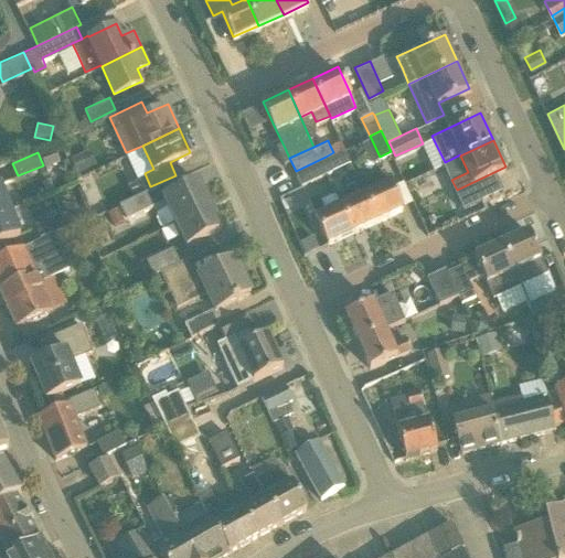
[(328,160),(326,157),(296,171),(301,183),(331,169),(328,160)]
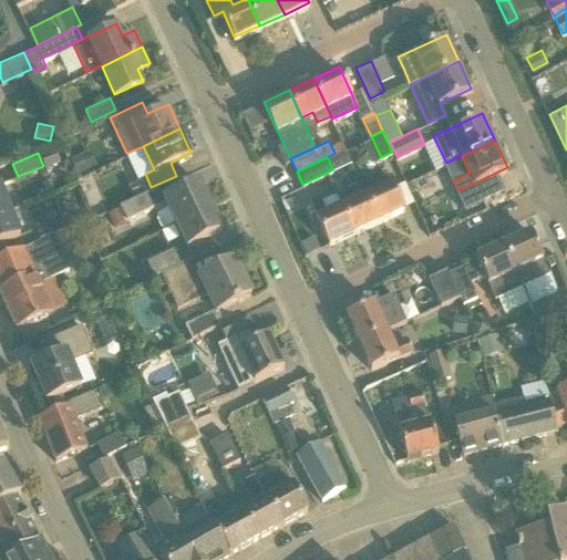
[(390,179),(385,168),(360,179),(379,219),(404,208),(391,179),(390,179)]
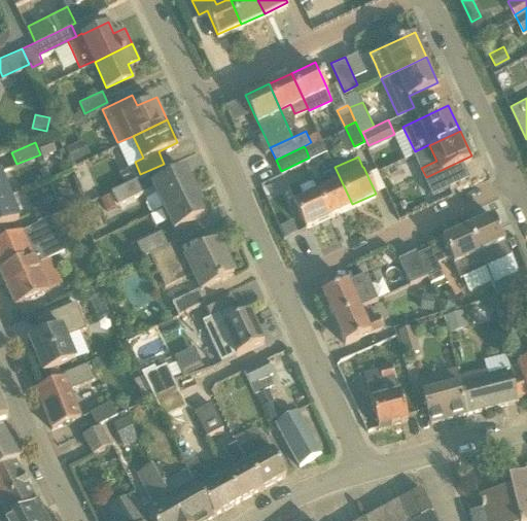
[(129,165),(123,168),(129,180),(140,174),(135,162),(129,165)]
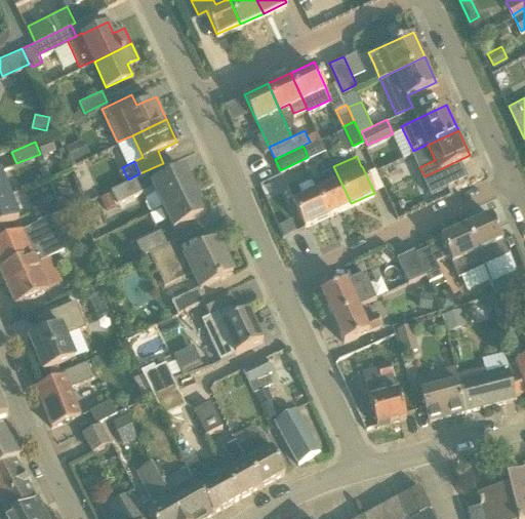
[(152,182),(162,204),(195,188),(194,186),(197,185),(192,173),(189,174),(184,165),(152,182)]
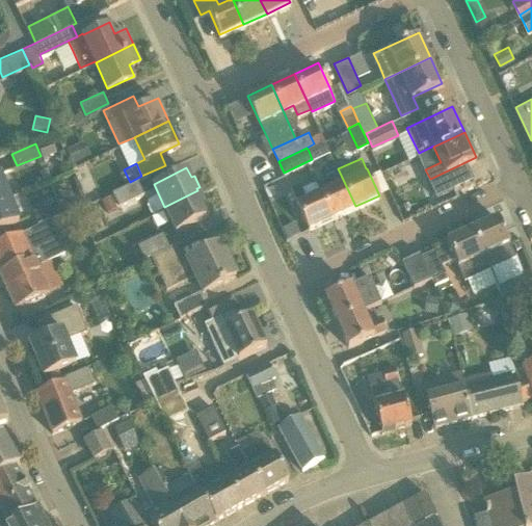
[(333,216),(355,206),(338,168),(316,179),(321,189),(320,190),(333,216)]
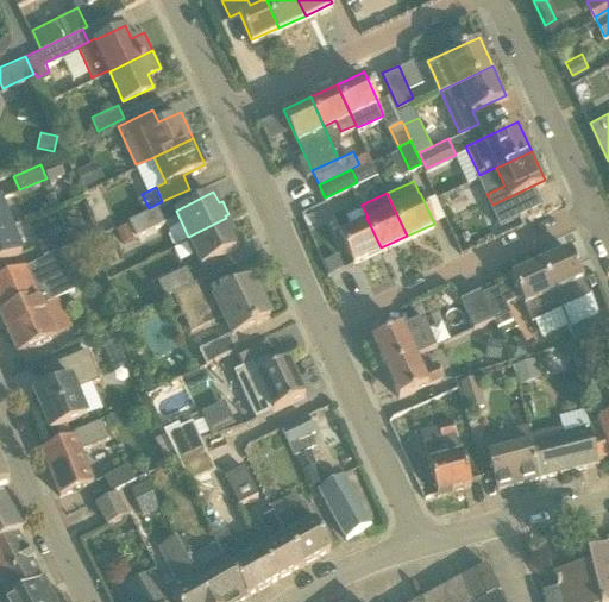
[(0,227),(12,224),(0,194),(0,227)]
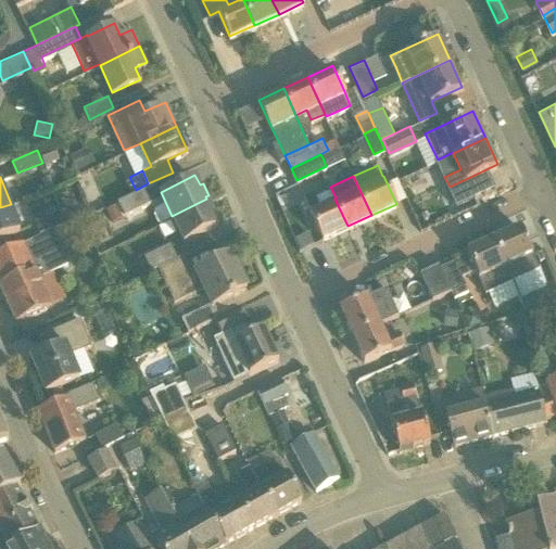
[(143,187),(118,199),(125,213),(150,201),(143,187)]
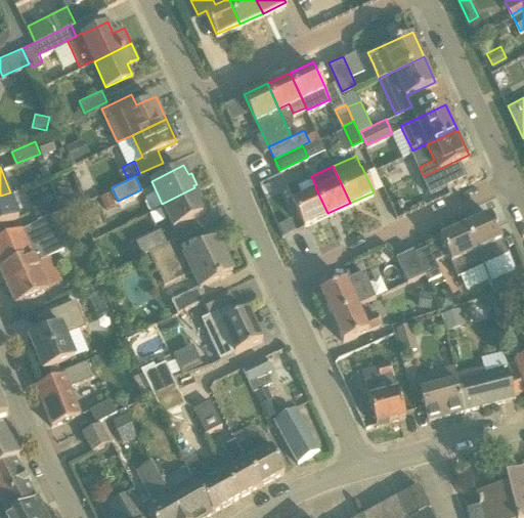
[(301,193),(295,179),(286,183),(304,224),(328,213),(315,187),(301,193)]
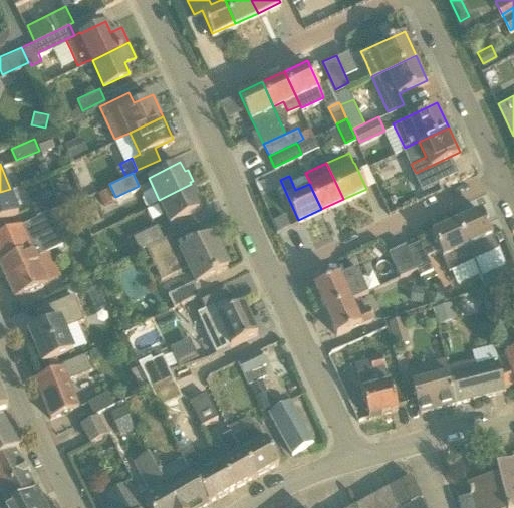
[(191,184),(159,200),(170,222),(202,207),(198,198),(201,196),(195,185),(192,187),(191,184)]
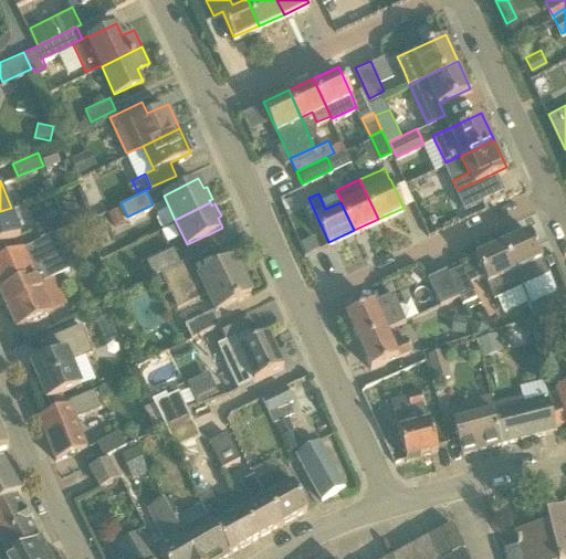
[(118,206),(108,210),(114,222),(124,218),(118,206)]
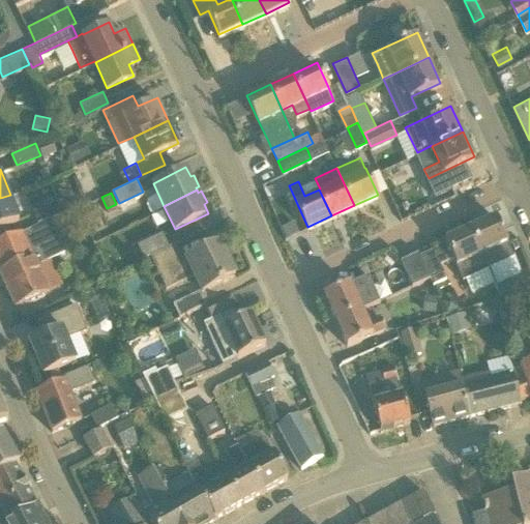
[(0,224),(19,216),(10,195),(0,198),(0,224)]
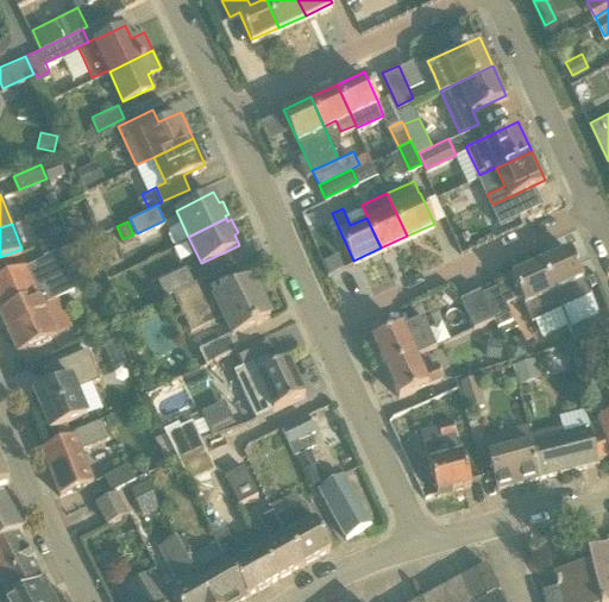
[(57,249),(70,243),(71,242),(66,229),(38,238),(44,255),(57,249)]
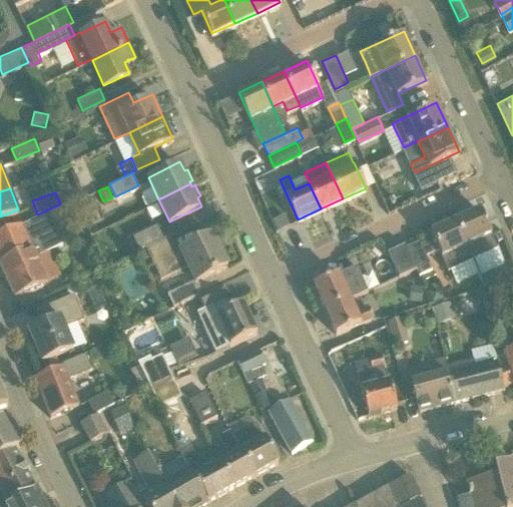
[(497,245),(491,232),(480,207),(456,218),(473,257),(487,250),(497,245)]
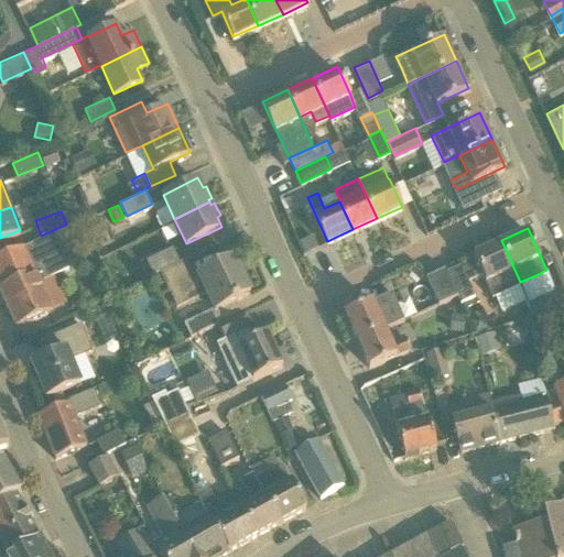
[(53,230),(41,236),(42,237),(38,238),(0,253),(0,286),(17,324),(52,307),(39,280),(46,276),(54,273),(69,265),(60,243),(53,230)]
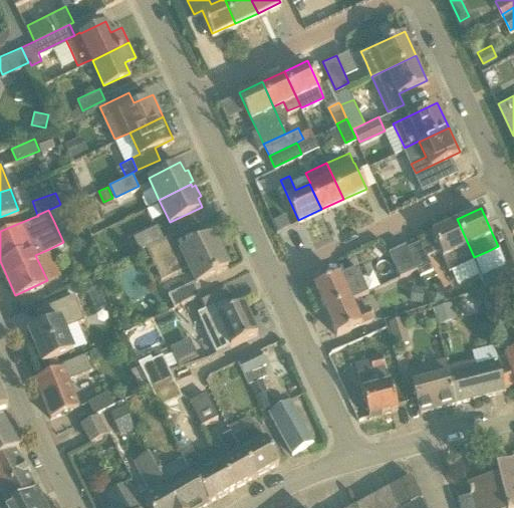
[(474,257),(457,219),(432,230),(434,236),(421,242),(425,253),(439,247),(449,269),(474,257)]
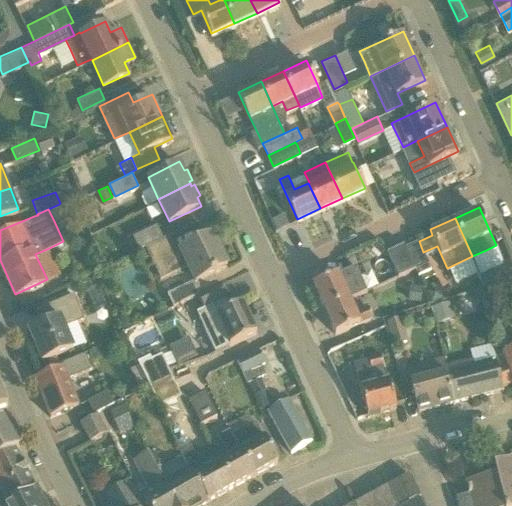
[(140,247),(145,244),(163,236),(157,223),(133,234),(140,247)]
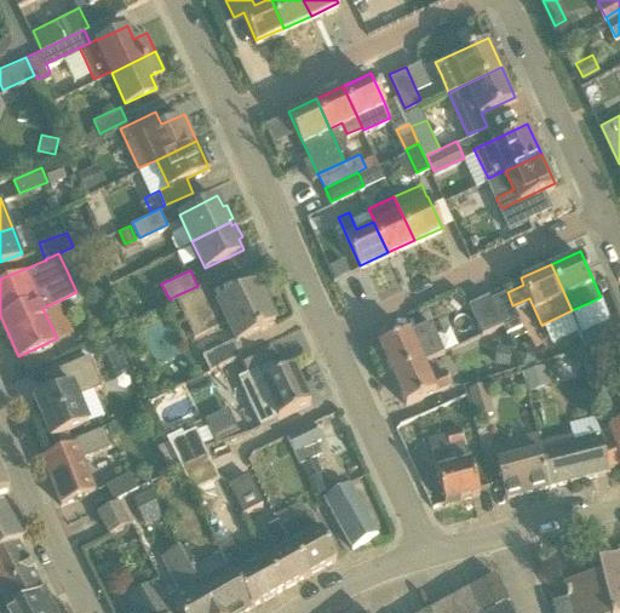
[(240,353),(265,341),(259,328),(262,327),(260,325),(275,319),(257,281),(214,302),(205,282),(197,286),(176,296),(195,336),(228,319),(236,336),(204,353),(211,367),(240,353)]
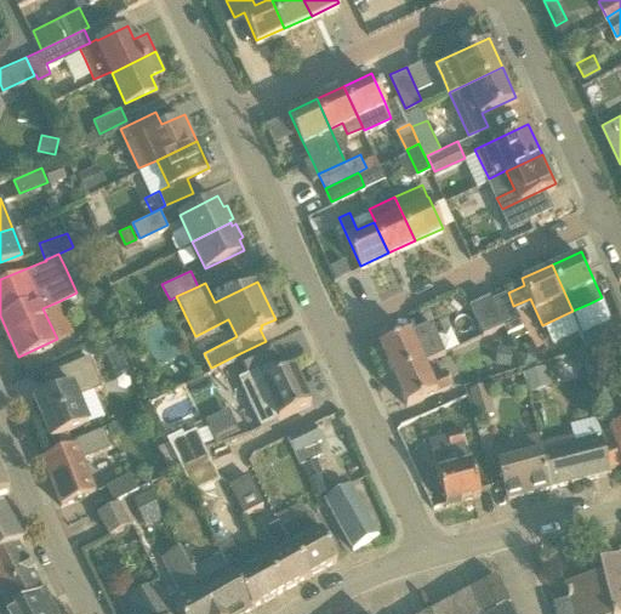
[(503,322),(501,317),(495,303),(494,300),(491,295),(490,291),(469,301),(483,331),(503,322)]
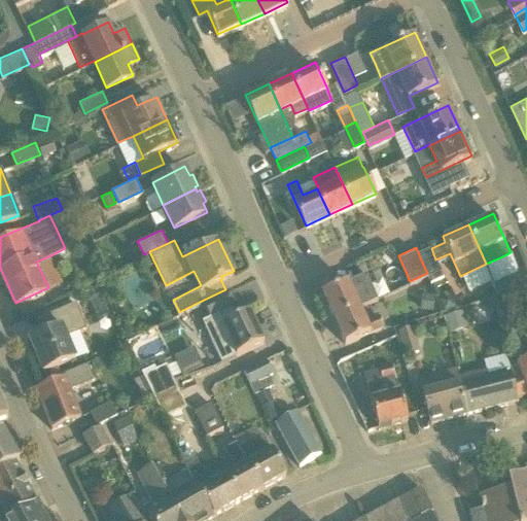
[(441,268),(438,264),(437,264),(440,267),(428,272),(427,269),(425,269),(427,273),(430,279),(444,273),(441,268)]
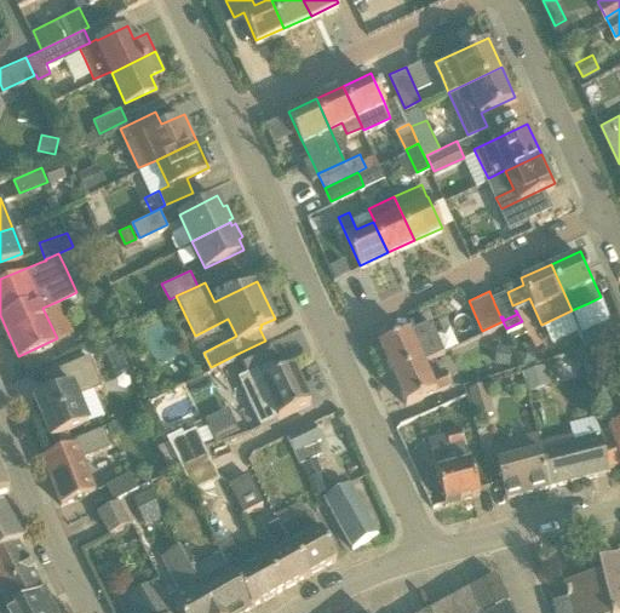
[(585,342),(616,332),(610,318),(580,330),(585,342)]
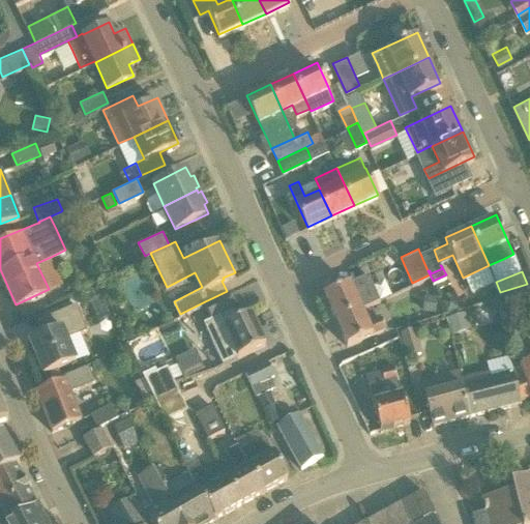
[(335,317),(360,306),(379,297),(367,272),(324,292),(335,317)]
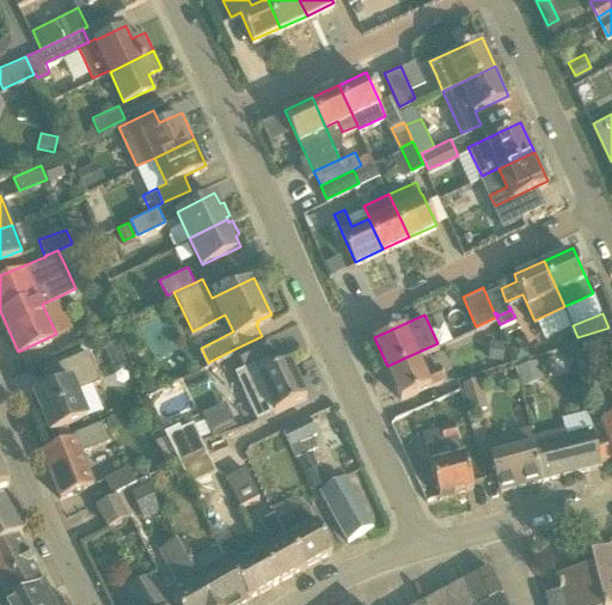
[(580,364),(611,353),(611,336),(609,328),(577,337),(579,338),(574,341),(580,364)]
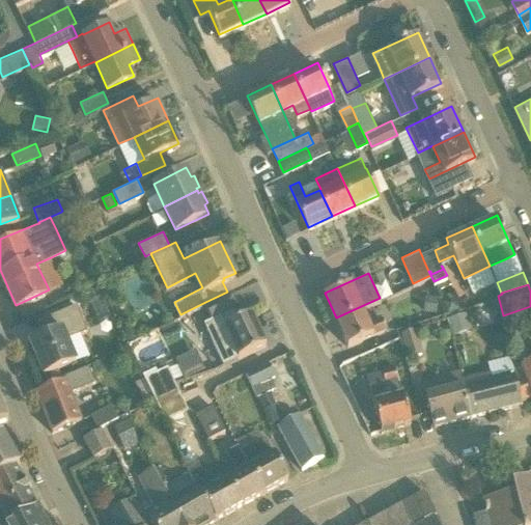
[(236,318),(232,307),(234,306),(227,292),(205,302),(213,318),(220,314),(226,328),(212,335),(224,360),(238,354),(239,355),(266,342),(251,311),(236,318)]
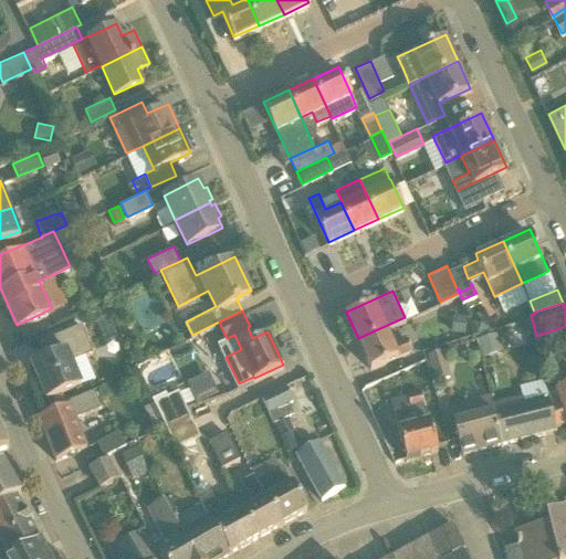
[(478,314),(470,317),(475,331),(490,325),(486,316),(478,314)]
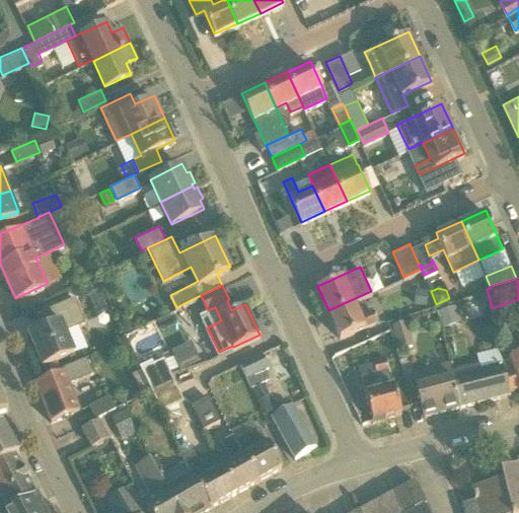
[(43,364),(74,351),(65,328),(84,319),(73,294),(47,306),(53,321),(29,332),(43,364)]
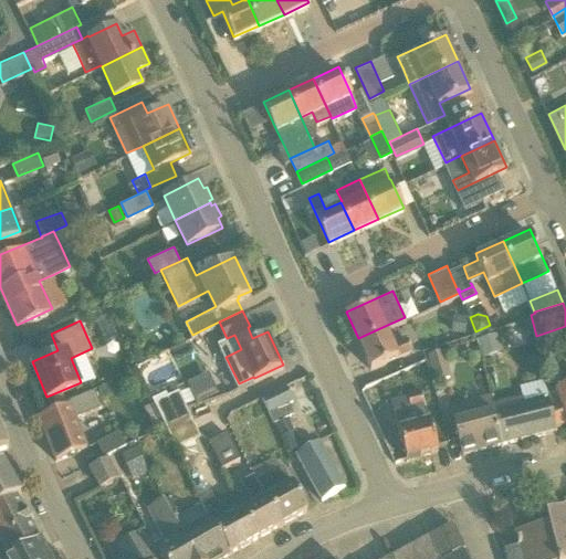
[(392,343),(385,326),(358,338),(370,366),(412,347),(408,336),(392,343)]
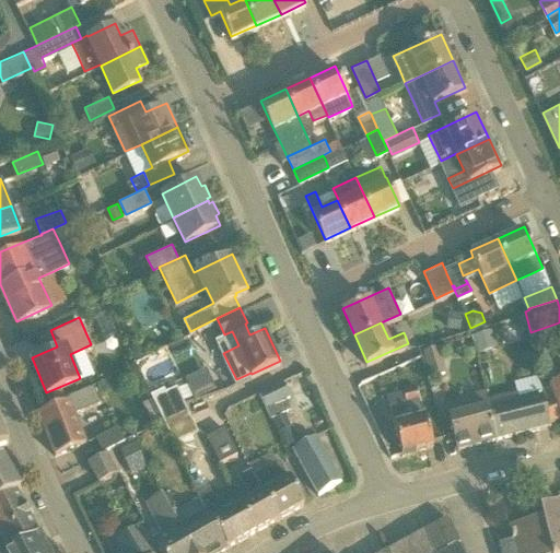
[(432,374),(446,368),(438,342),(423,346),(432,374)]
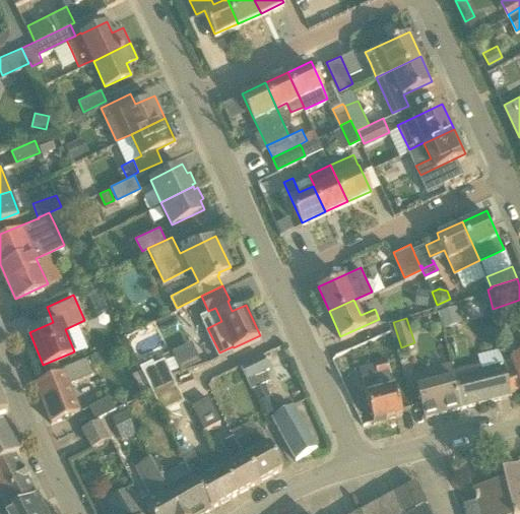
[(194,344),(175,354),(181,367),(200,358),(194,344)]
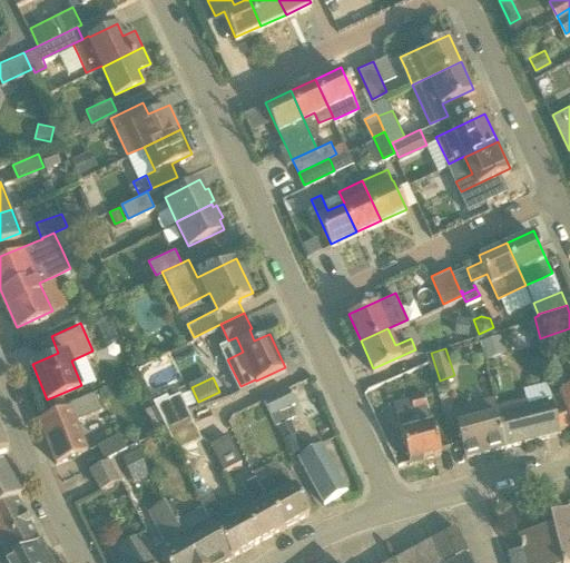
[(569,385),(559,389),(551,392),(552,394),(560,427),(569,423),(569,385)]
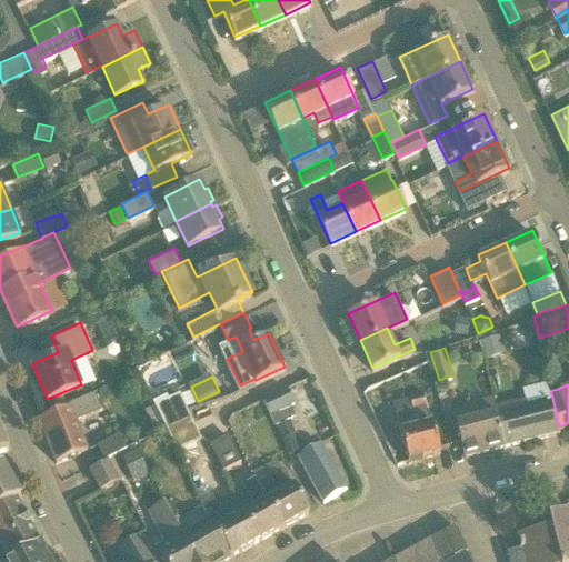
[(263,398),(271,411),(289,402),(295,400),(287,385),(263,398)]
